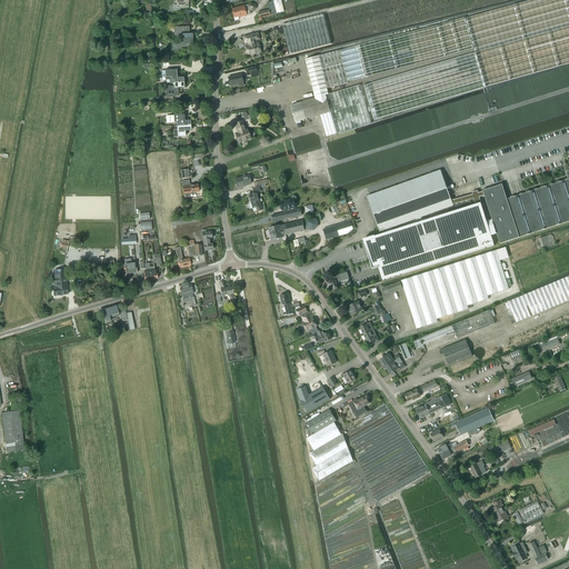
[(175,0),(176,6),(173,6),(173,10),(180,10),(180,9),(189,8),(188,0),(195,0),(193,0),(175,0)]
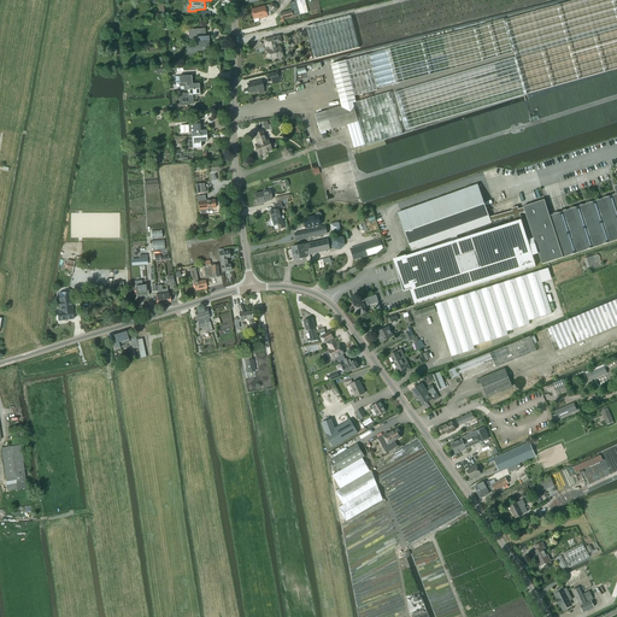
[(616,0),(579,0),(562,5),(505,21),(504,19),(474,28),(331,65),(341,106),(315,115),(321,133),(347,125),(354,148),(403,134),(391,93),(357,103),(356,98),(377,90),(377,89),(457,69),(483,62),(515,53),(516,58),(394,93),(405,130),(616,69),(616,0)]
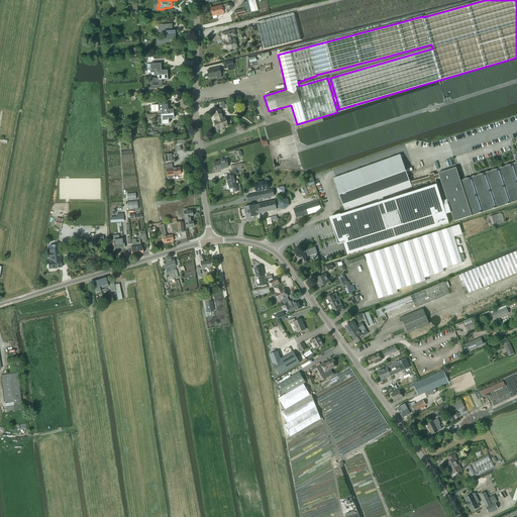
[(242,3),(244,9),(245,14),(250,12),(257,11),(255,2),(248,4),(248,1),(242,3)]
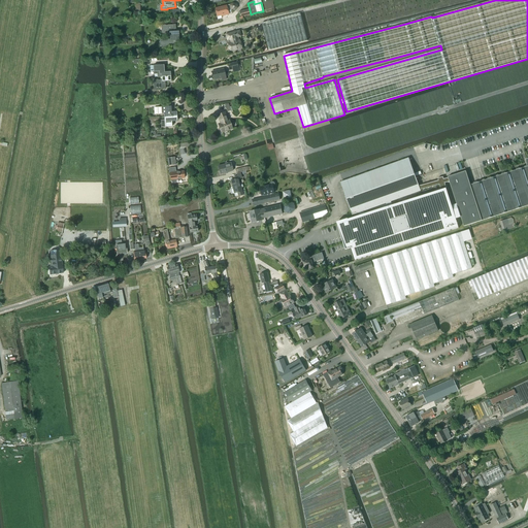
[(224,15),(229,14),(227,5),(216,8),(217,17),(221,15),(222,15),(224,15)]
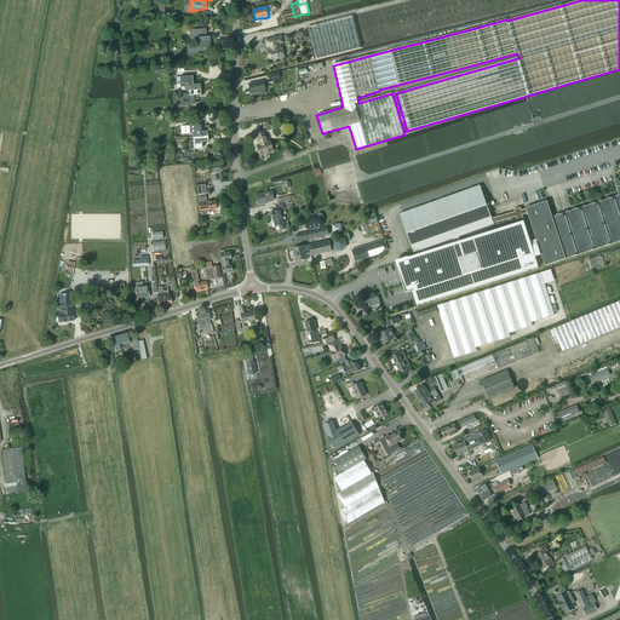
[(316,59),(361,47),(354,16),(308,28),(316,59)]
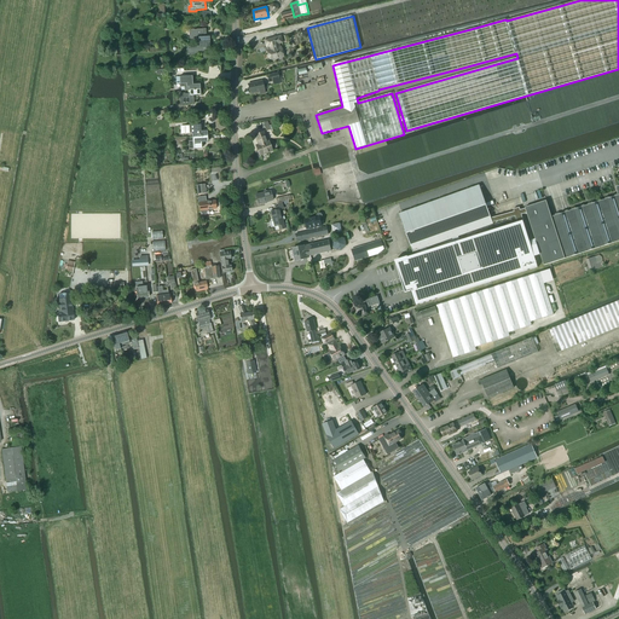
[(203,36),(203,29),(189,30),(190,40),(198,39),(198,42),(209,42),(209,36),(203,36)]
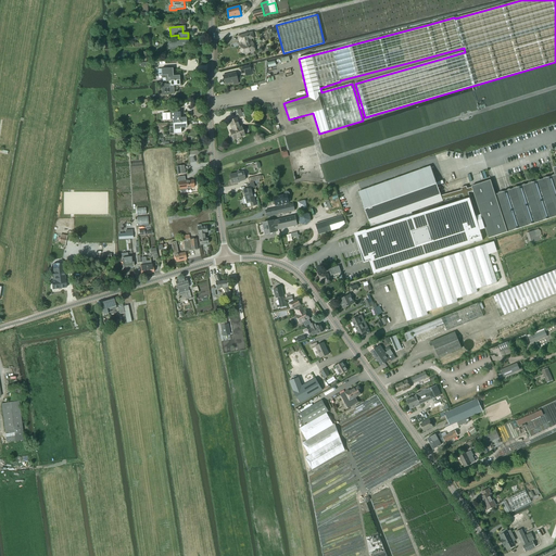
[(251,43),(250,39),(253,38),(252,33),(238,36),(240,42),(242,41),(243,45),(240,46),(242,54),(254,51),(252,42),(251,43)]
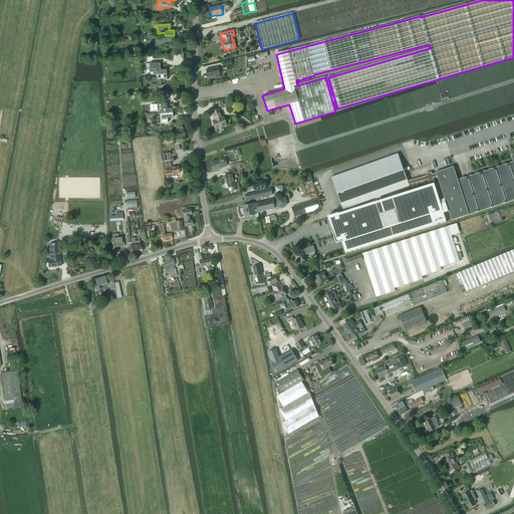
[(157,46),(170,45),(170,39),(175,39),(174,35),(165,35),(166,38),(156,39),(157,46)]
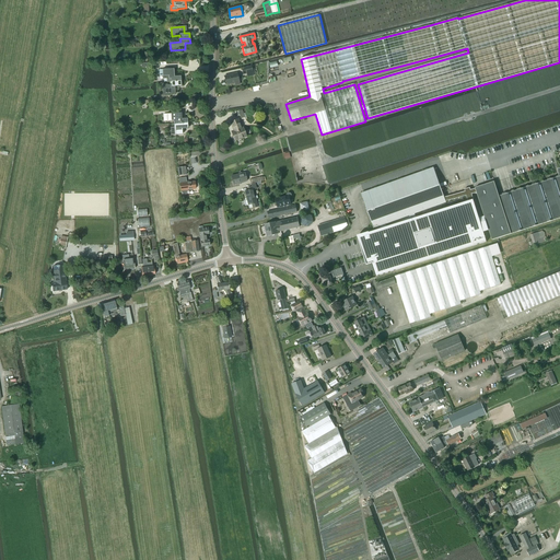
[(252,67),(242,69),(243,74),(246,74),(247,78),(254,76),(252,67)]
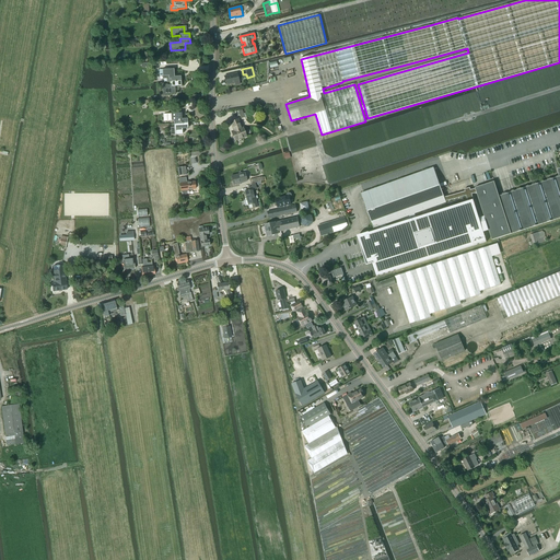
[(174,77),(174,69),(161,70),(161,79),(171,79),(172,82),(182,81),(181,77),(174,77)]
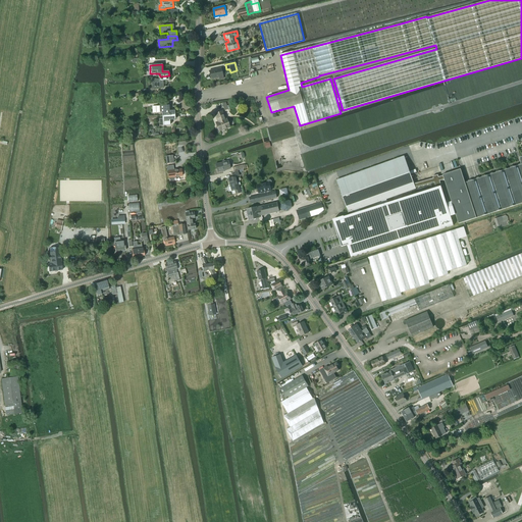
[(223,79),(221,68),(209,71),(211,80),(219,77),(219,80),(223,79)]
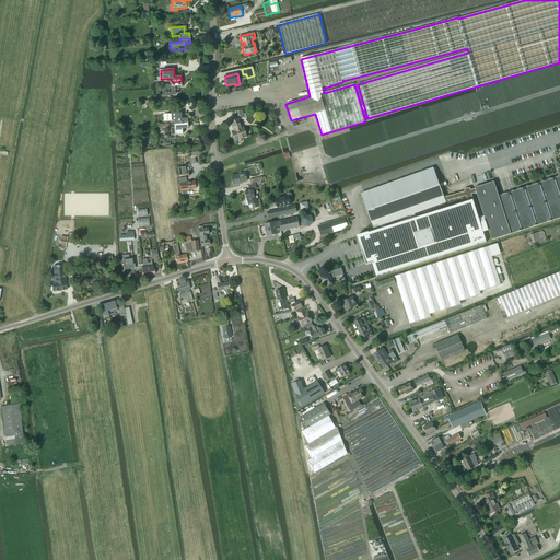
[(164,95),(175,94),(175,86),(182,86),(182,81),(172,82),(172,85),(163,85),(164,95)]
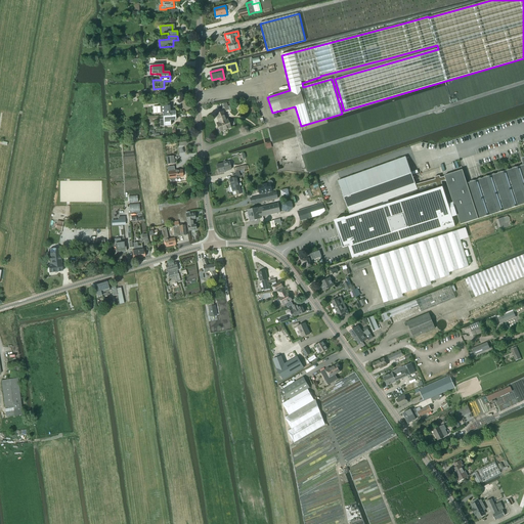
[(170,112),(170,105),(157,106),(157,114),(163,113),(163,117),(167,116),(176,116),(175,111),(170,112)]
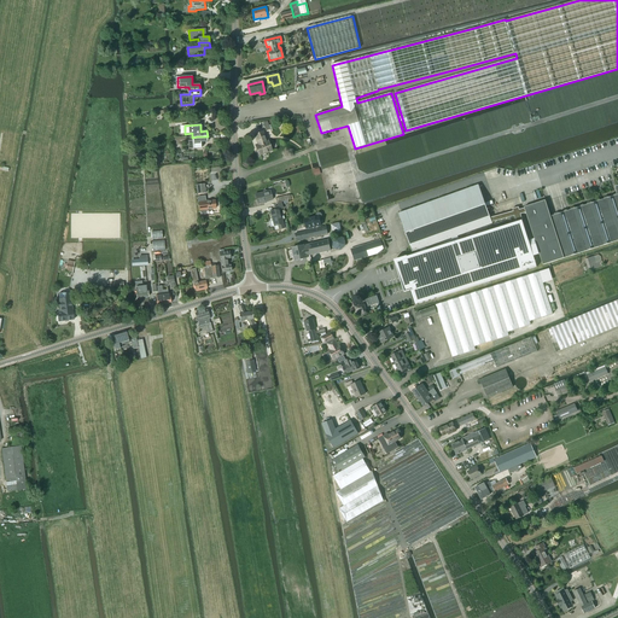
[(263,132),(255,135),(256,139),(257,139),(260,145),(256,146),(256,147),(256,150),(257,152),(258,153),(260,156),(272,151),(270,149),(272,147),(270,144),(269,144),(268,141),(267,141),(263,132)]
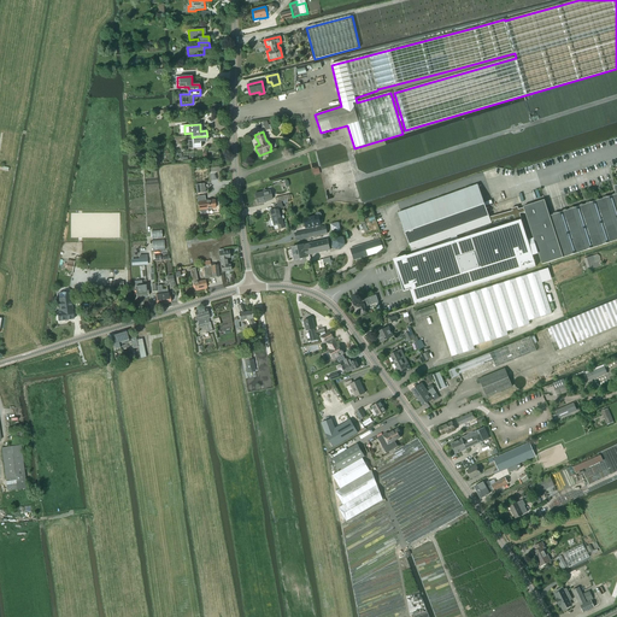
[(207,141),(207,136),(197,136),(192,137),(193,140),(188,141),(189,148),(200,148),(200,142),(207,141)]
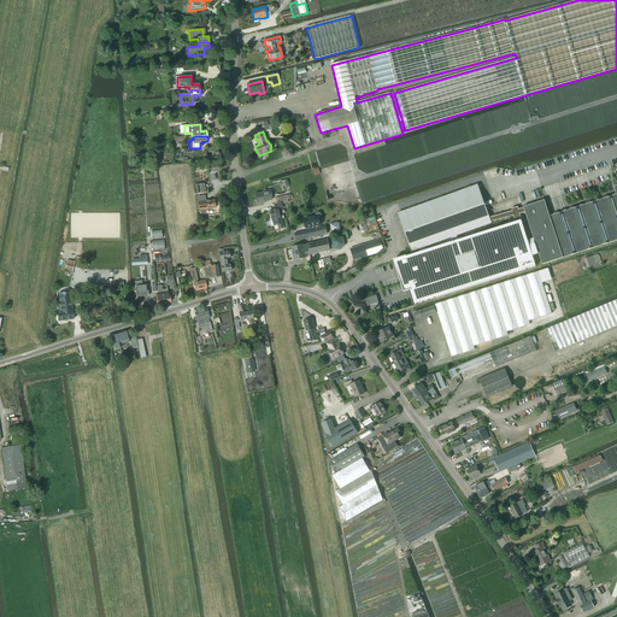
[(489,218),(477,184),(398,213),(412,252),(417,250),(418,253),(406,257),(406,256),(393,259),(404,293),(411,291),(416,305),(536,266),(533,256),(539,253),(542,265),(616,240),(616,184),(615,186),(616,194),(550,216),(545,200),(523,207),(518,210),(517,207),(512,209),(512,211),(489,218)]
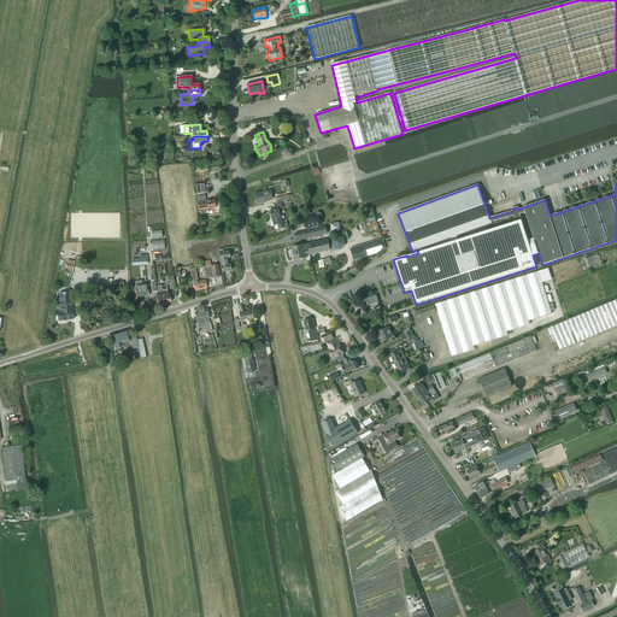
[(270,191),(254,194),(256,195),(254,195),(254,198),(256,198),(257,204),(272,200),(270,191)]
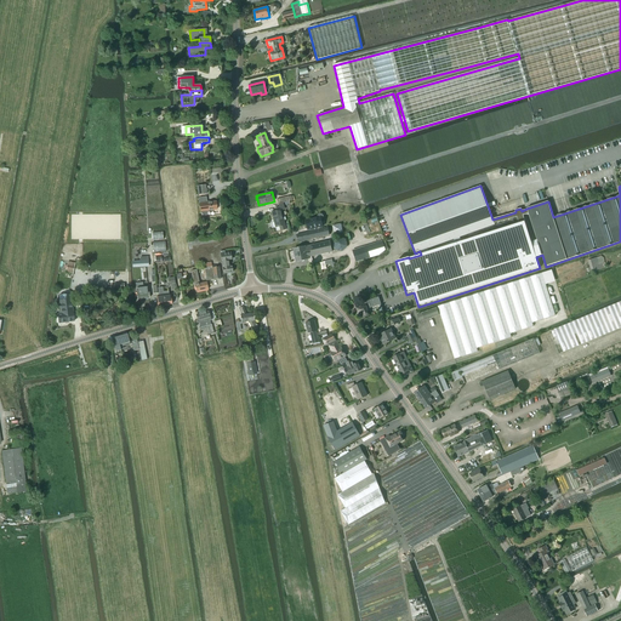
[(206,197),(199,198),(200,212),(200,214),(201,214),(203,215),(204,216),(205,216),(206,215),(208,214),(208,212),(209,212),(208,211),(217,210),(217,209),(218,209),(218,208),(220,208),(220,206),(220,205),(220,204),(218,203),(217,203),(216,203),(216,201),(206,203),(206,197)]
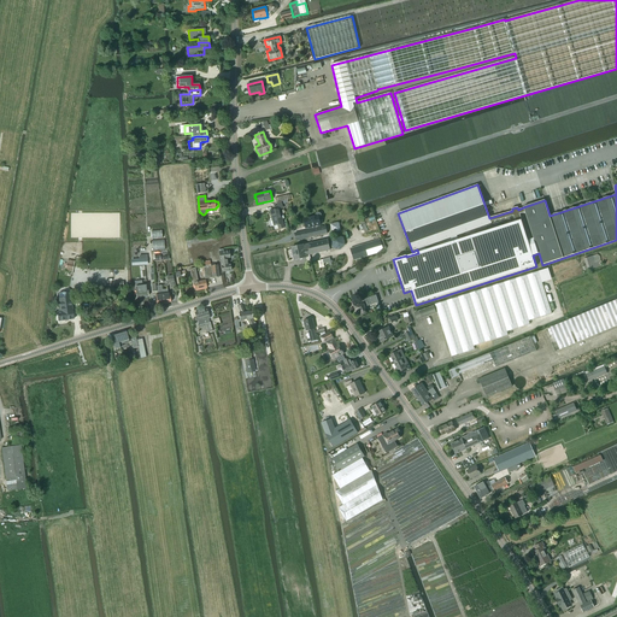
[(281,215),(280,209),(275,210),(270,211),(272,221),(271,221),(270,222),(271,225),(272,227),(277,225),(278,229),(283,228),(282,224),(283,223),(282,219),(285,219),(283,215),(281,215)]
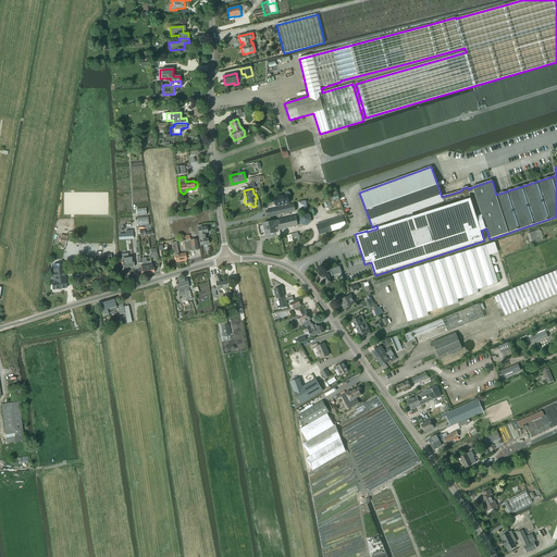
[(274,197),(276,206),(279,206),(280,208),(265,211),(268,218),(299,211),(297,202),(288,205),(288,203),(289,203),(289,202),(288,198),(289,197),(291,196),(291,194),(289,193),(288,192),(287,192),(285,193),(285,194),(284,195),(274,197)]
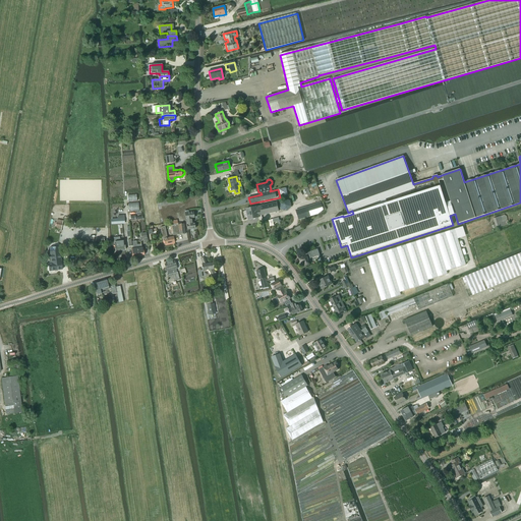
[(158,207),(181,204),(180,197),(157,200),(158,207)]
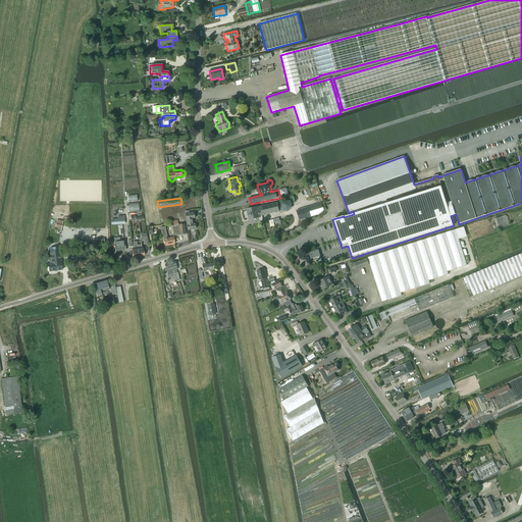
[(309,207),(297,211),(300,220),(312,216),(311,214),(310,212),(312,212),(312,213),(325,208),(323,202),(320,203),(310,207),(311,210),(310,211),(309,207)]
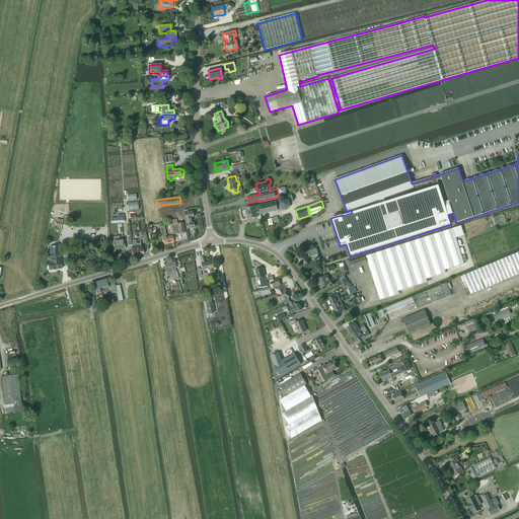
[(248,208),(245,208),(248,219),(258,217),(257,215),(278,211),(276,202),(258,206),(257,204),(254,205),(254,206),(248,208)]
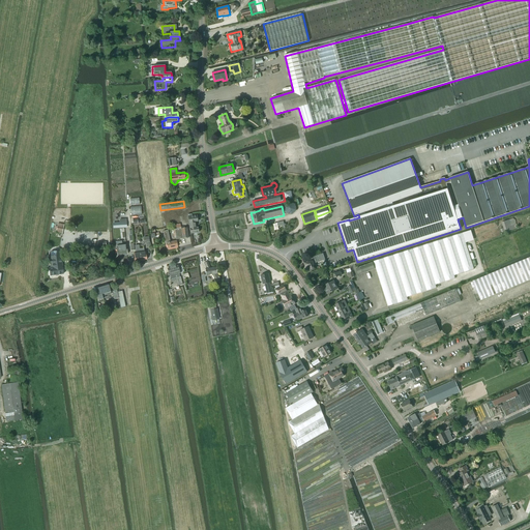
[(193,215),(192,214),(188,214),(189,222),(190,228),(190,234),(199,233),(198,227),(196,228),(195,222),(198,222),(197,215),(193,215)]
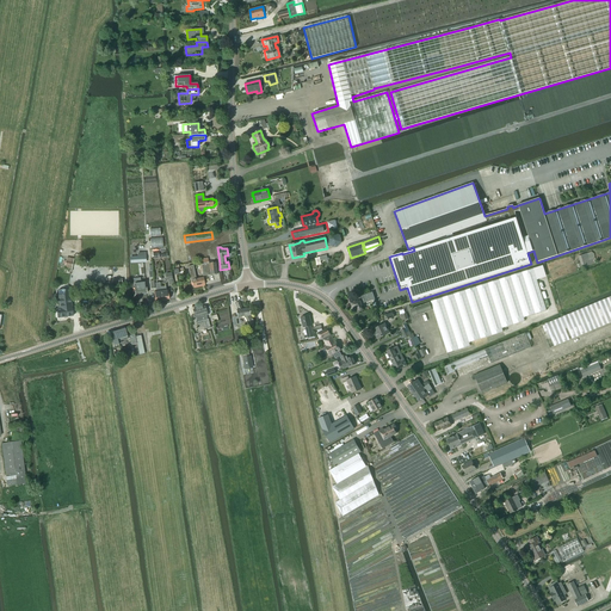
[(592,252),(578,257),(580,264),(581,267),(582,267),(597,263),(593,253),(592,252)]
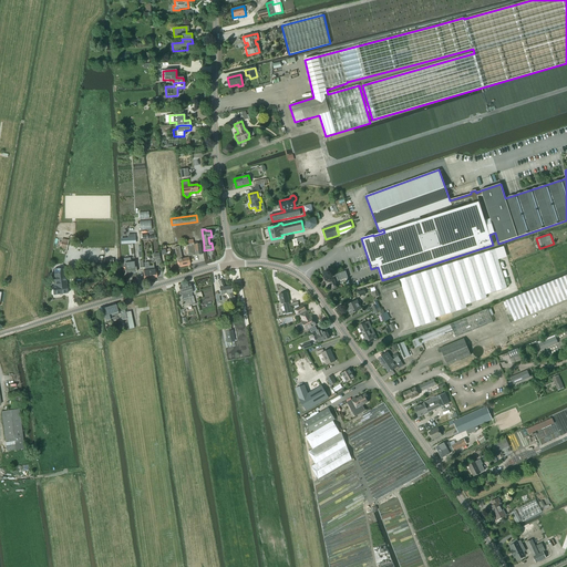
[(127,238),(121,238),(121,241),(121,245),(135,244),(135,235),(127,235),(127,238)]
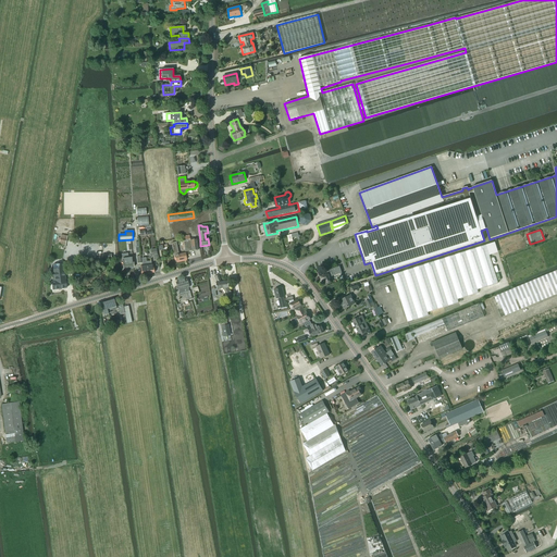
[(185,240),(184,242),(185,251),(198,250),(197,239),(190,240),(189,235),(185,236),(185,240)]
